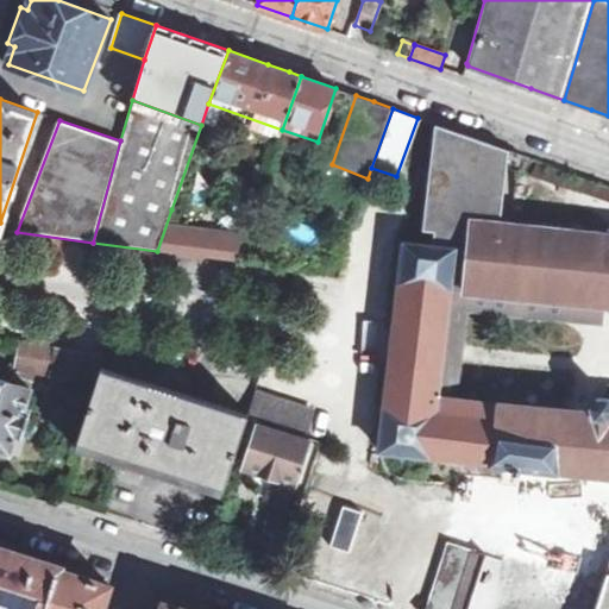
[(502,225),(504,201),(496,201),(501,146),(434,123),(425,190),(424,231),(434,231),(434,245),(454,248),(453,265),(469,267),(475,223),(502,225)]
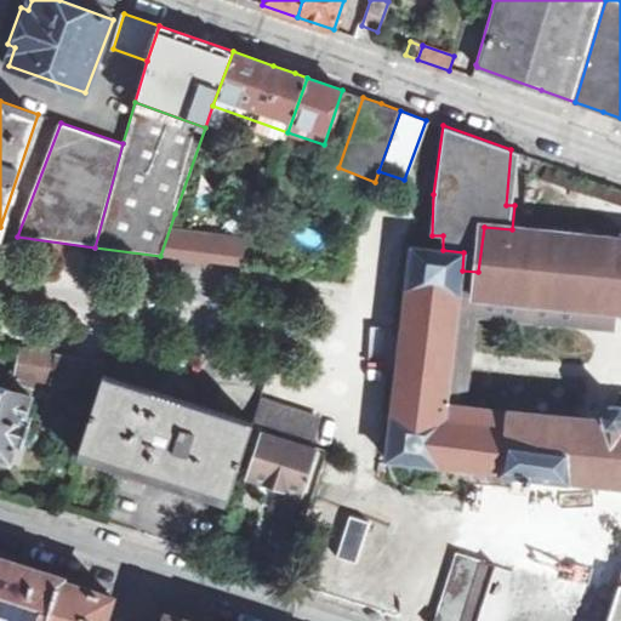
[(514,205),(535,208),(541,160),(511,149),(506,205),(514,205)]
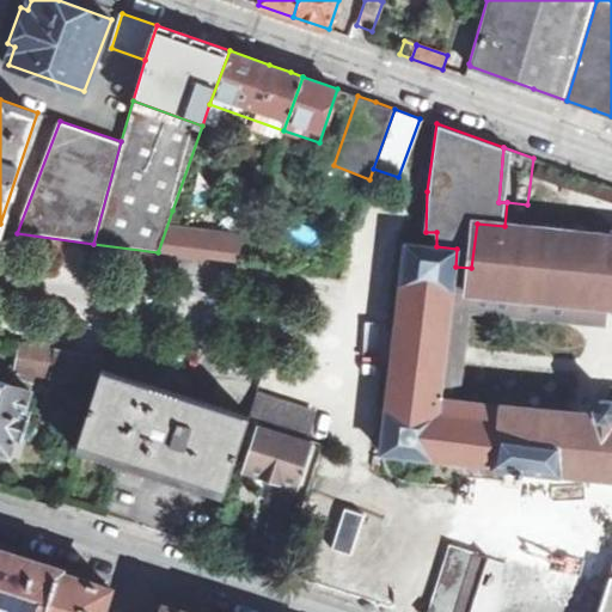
[(172,210),(158,252),(236,263),(243,245),(199,238),(202,220),(172,210)]
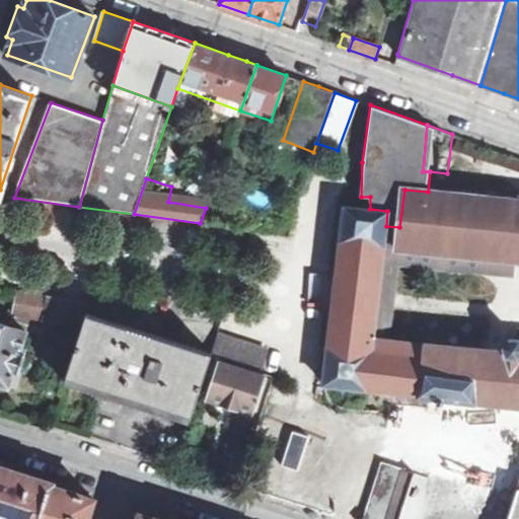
[(518,202),(428,192),(404,190),(399,227),(397,248),(514,262),(518,262),(518,202)]
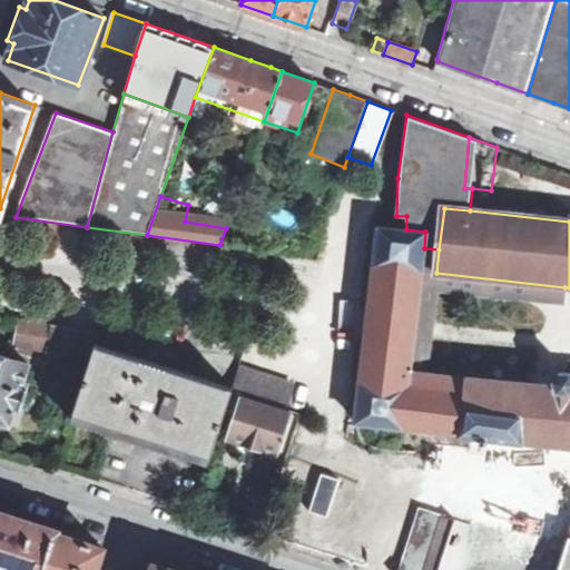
[(569,446),(569,391),(569,393),(556,392),(554,386),(424,373),(408,371),(424,248),(425,232),(406,229),(379,229),(355,422),(487,436),(569,446)]
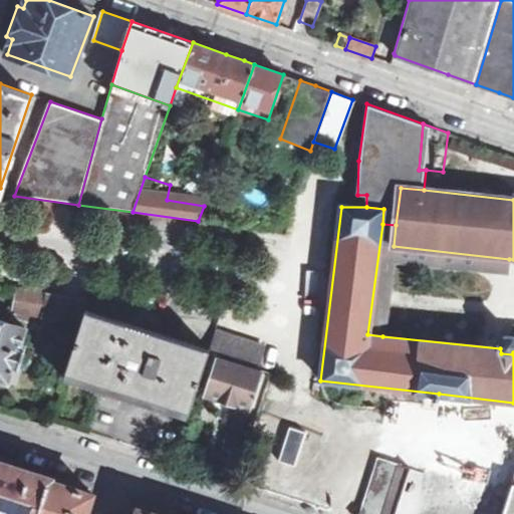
[(396,225),(382,224),(367,334),(382,336),(392,257),(394,246),(396,225)]
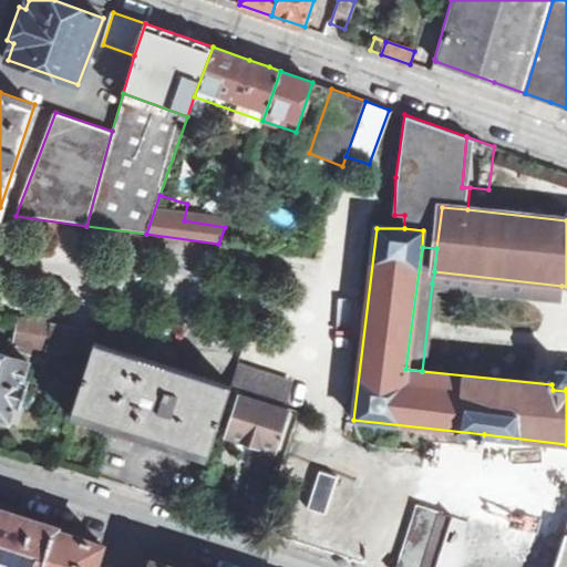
[(434,271),(432,284),(562,299),(562,286),(434,271)]
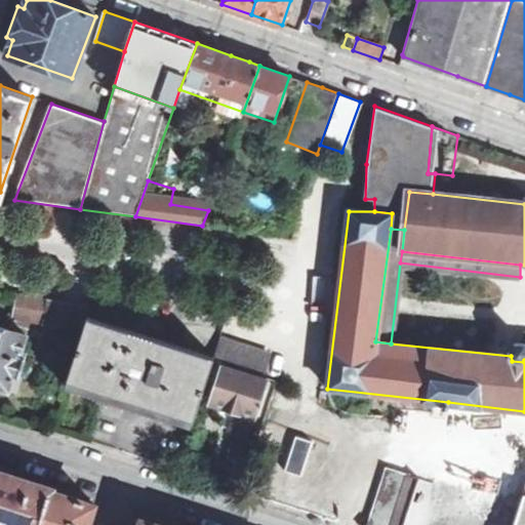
[(91,306),(18,293),(15,318),(84,329),(87,317),(91,306)]
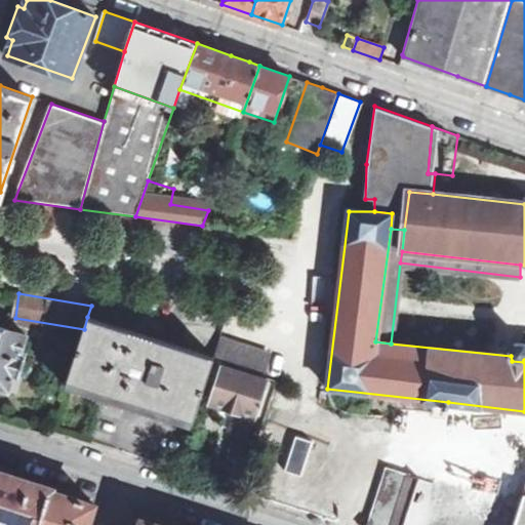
[(212,361),(213,358),(87,317),(84,329),(68,379),(194,420),(212,361)]
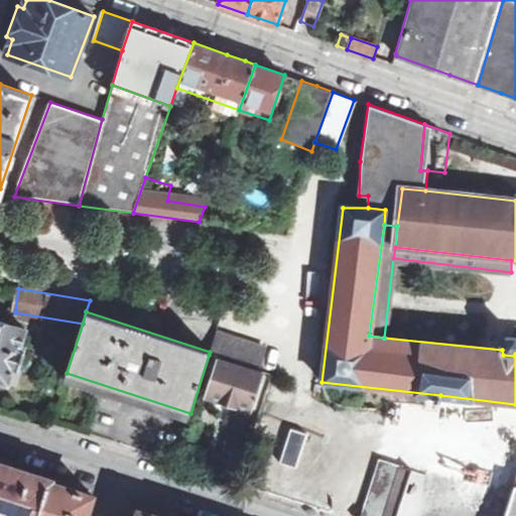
[(26,331),(0,321),(0,380),(8,383),(13,367),(18,369),(26,346),(21,345),(26,331)]
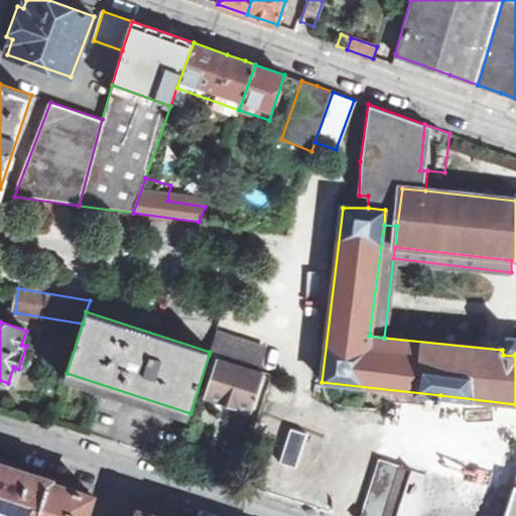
[(263,349),(215,334),(210,352),(209,355),(218,359),(256,371),(263,349)]
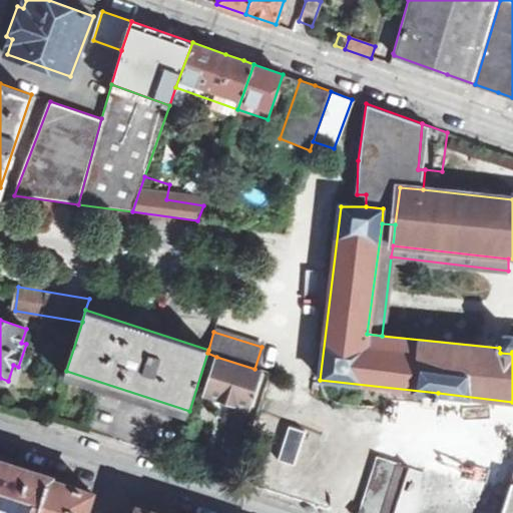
[(512,334),(503,334),(497,341),(499,348),(500,353),(512,354),(512,352),(512,334)]
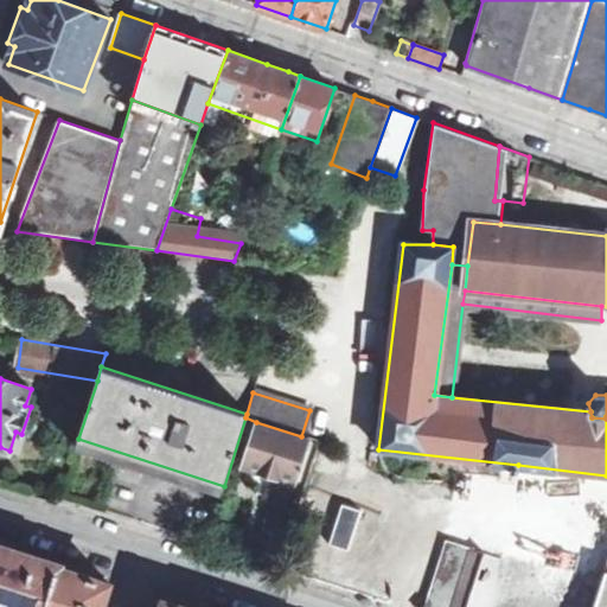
[(294,485),(310,439),(301,436),(256,422),(241,470),(248,472),(244,483),(285,493),(288,483),(294,485)]
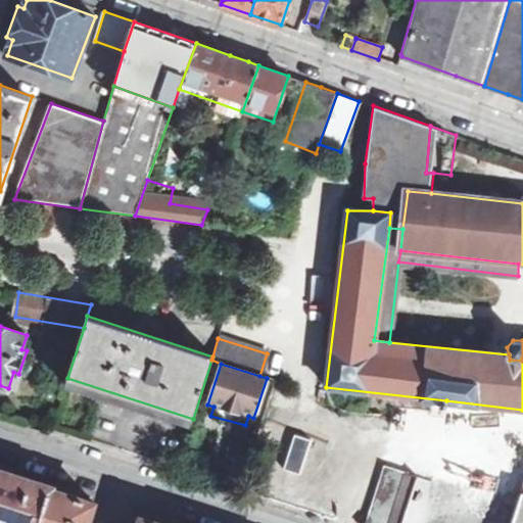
[(330,502),(347,439),(286,421),(268,483),(330,502)]
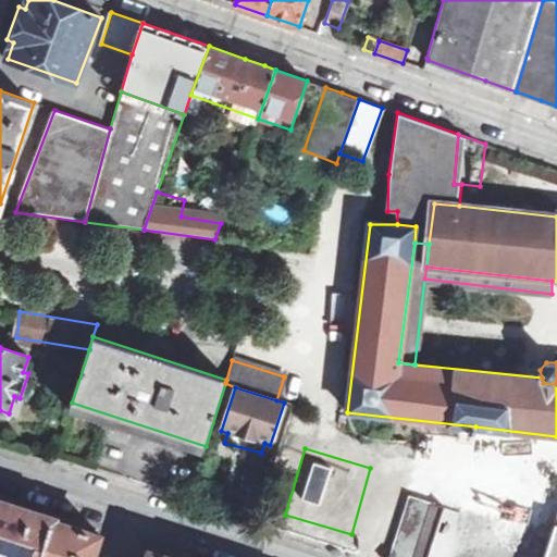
[(0,556),(3,556),(93,556),(100,534),(56,520),(57,518),(5,502),(0,499),(0,556)]
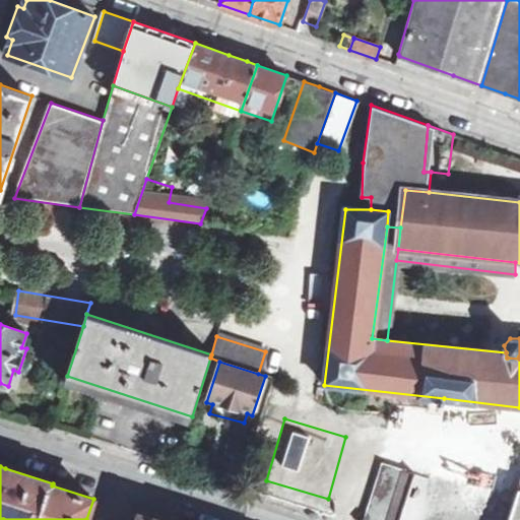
[(382,466),(365,519),(400,519),(414,476),(382,466)]
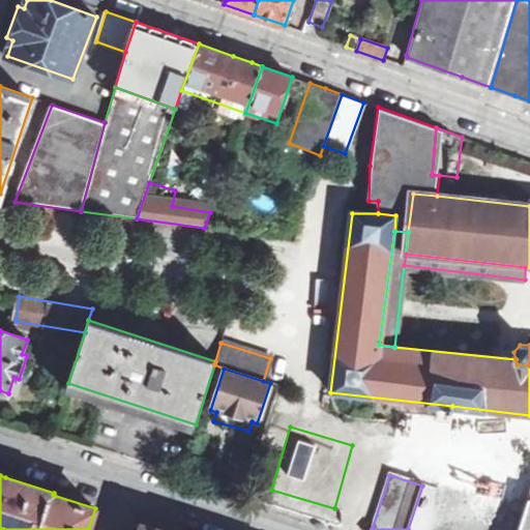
[(529,529),(529,499),(528,498),(518,529),(529,529)]
